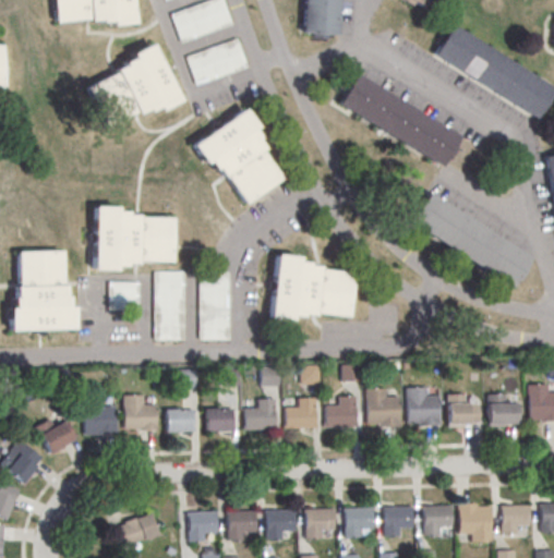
[(57,22),(53,0),(132,0),(135,23),(112,25),(112,21),(103,22),(101,19),(92,20),(91,17),(57,22)]
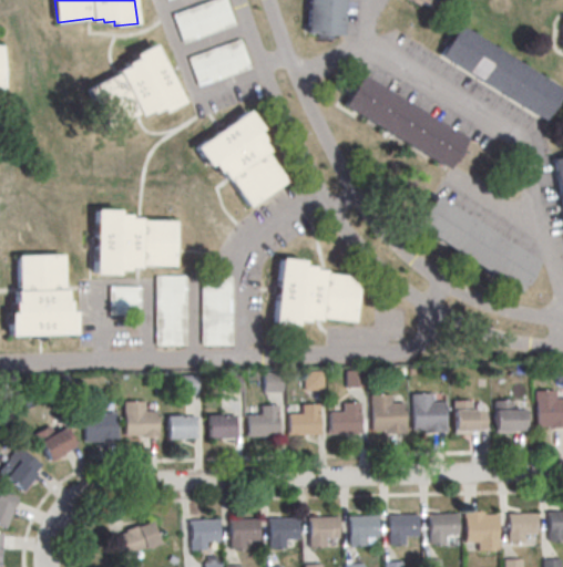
[(175,14),(217,0),(228,0),(237,27),(185,44),(175,14)]
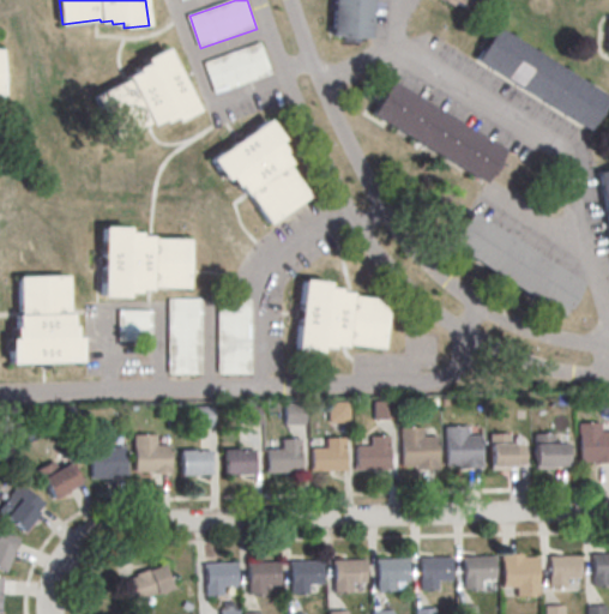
[(335,0),(373,0),(372,37),(333,35),(335,0)]
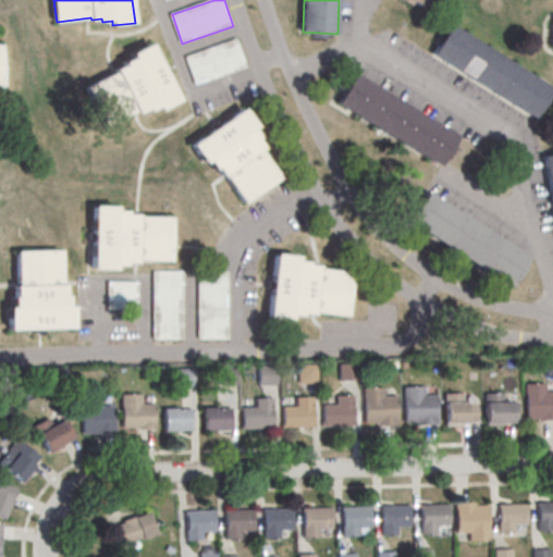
[(434,56),(452,25),(552,85),(552,93),(537,116),(434,56)]
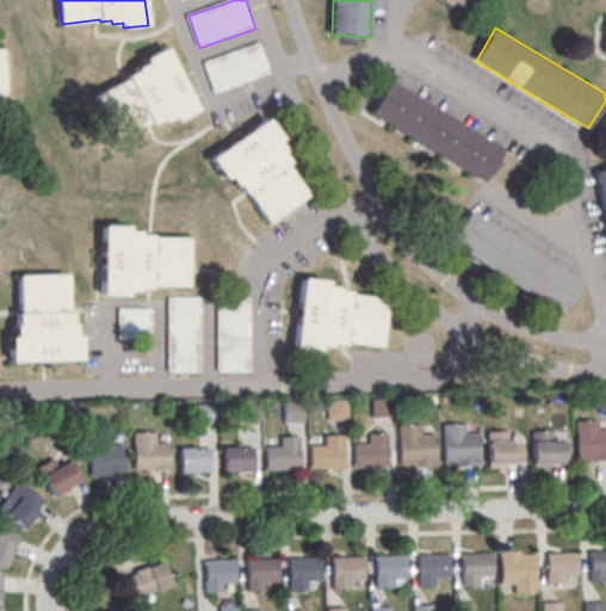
[(205,62),(260,43),(271,75),(216,94),(205,62)]
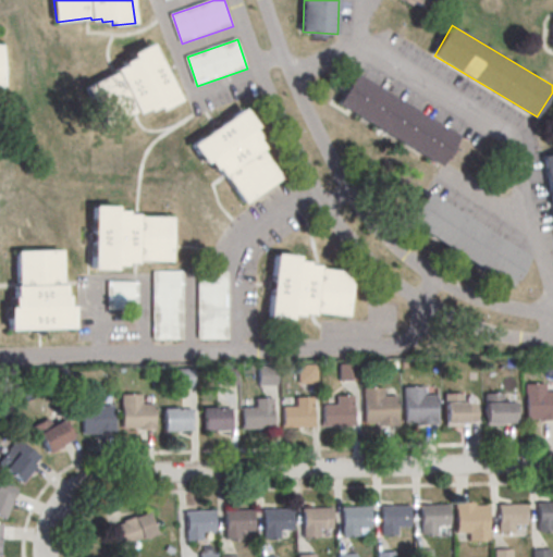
[(107,125),(86,86),(117,71),(115,69),(126,63),(124,61),(134,56),(132,53),(152,42),(181,100),(160,110),(159,107),(149,111),(148,108),(138,112),(137,110),(107,125)]
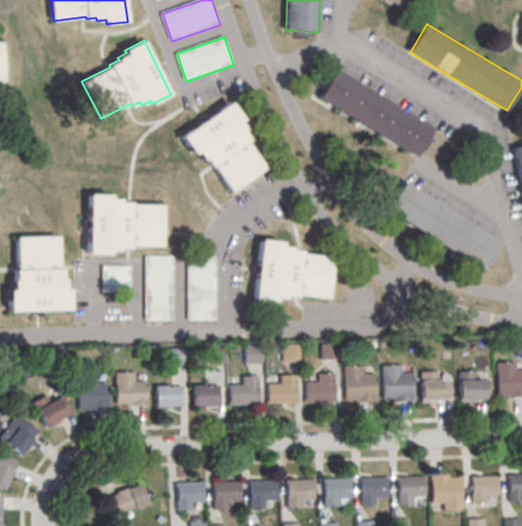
[(320,98),(337,69),(434,127),(417,156),(320,98)]
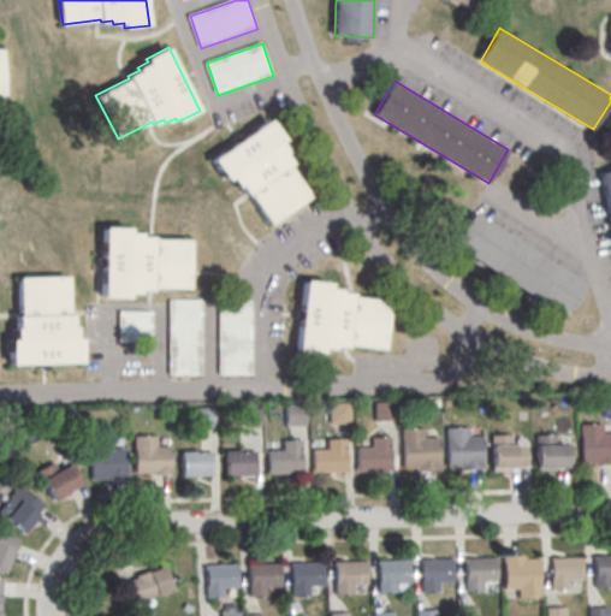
[(312,196),(271,224),(249,194),(248,195),(241,185),(237,187),(231,178),(227,179),(213,159),(271,118),(285,140),(282,142),(288,150),(284,153),(291,163),(289,165),(312,196)]
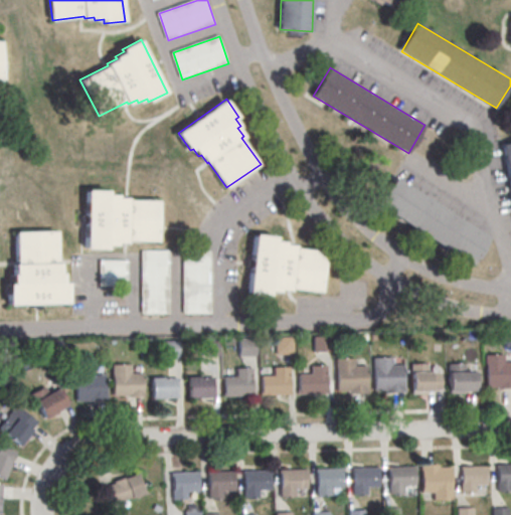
[(380,204),(397,177),(491,235),(474,263),(380,204)]
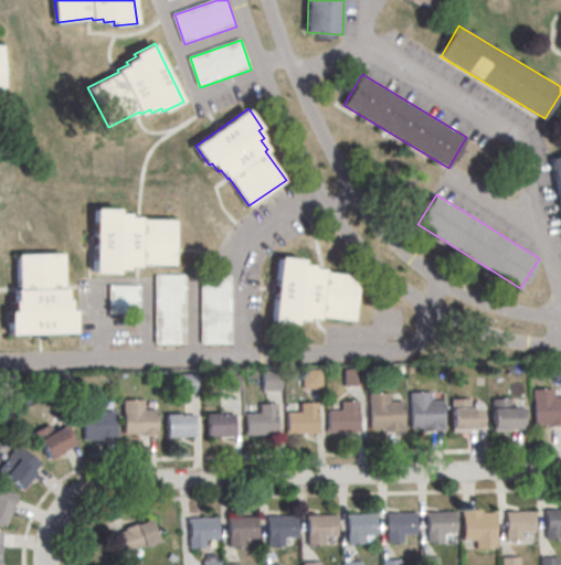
[(176,220),(175,265),(141,264),(141,266),(129,266),(129,269),(118,269),(118,273),(95,273),(96,208),(119,209),(119,213),(129,213),(129,216),(140,216),(140,219),(176,220)]
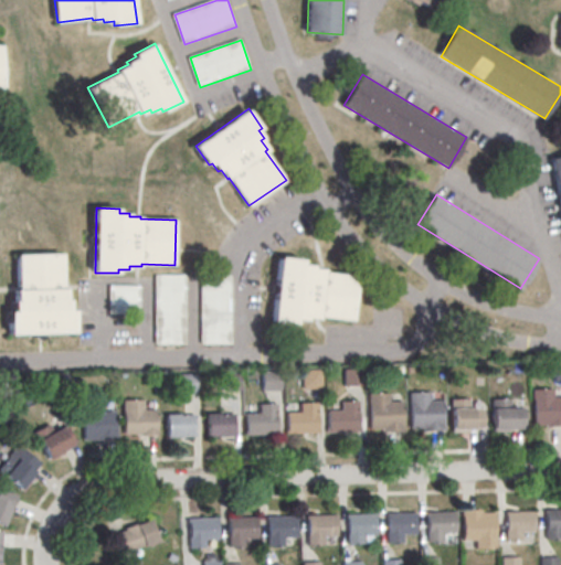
[(18,254),(63,252),(64,286),(66,286),(66,298),(70,298),(71,308),(74,308),(75,331),(10,333),(9,310),(13,310),(13,300),(17,300),(17,289),(19,289),(18,254)]
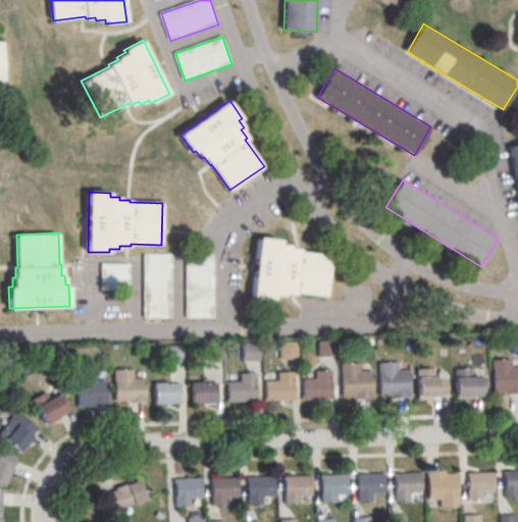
[(327,300),(331,253),(280,248),(281,240),(259,238),(254,293),(327,300)]
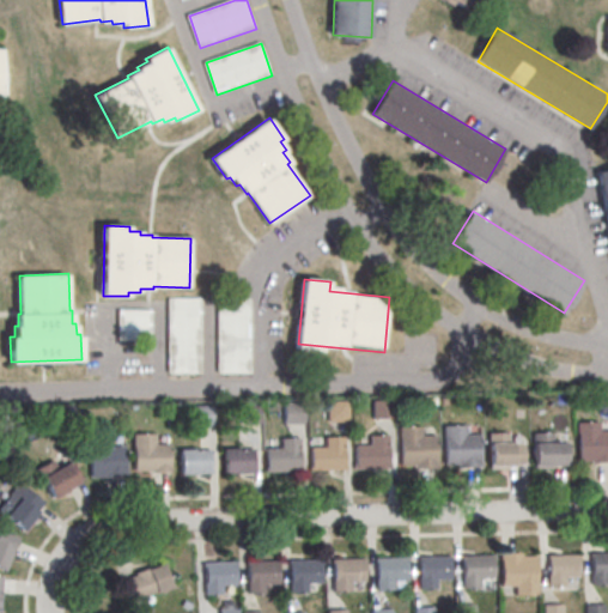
[(170,298),(204,298),(204,375),(170,375),(170,298)]
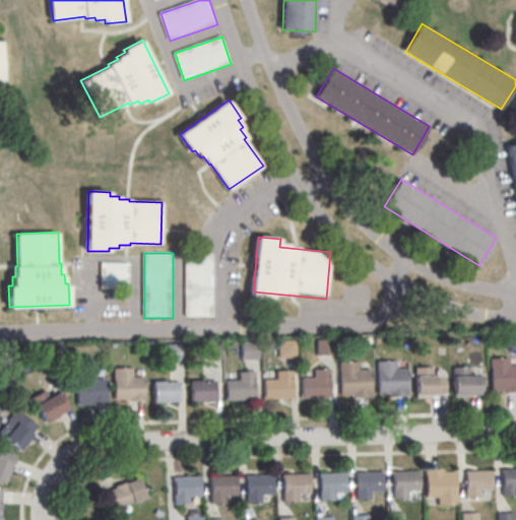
[(186,318),(186,254),(214,254),(214,318),(186,318)]
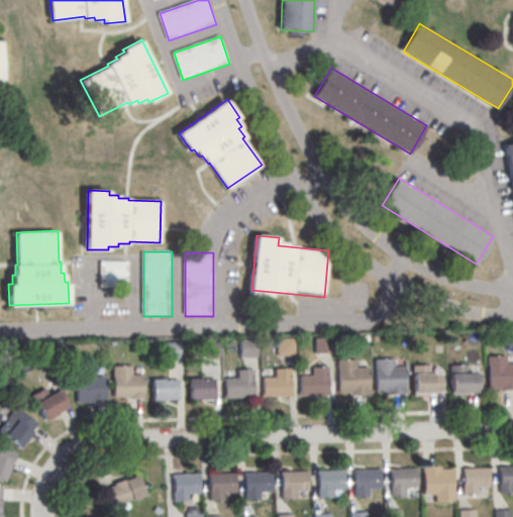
[(102,262),(130,263),(129,288),(102,288),(102,262)]
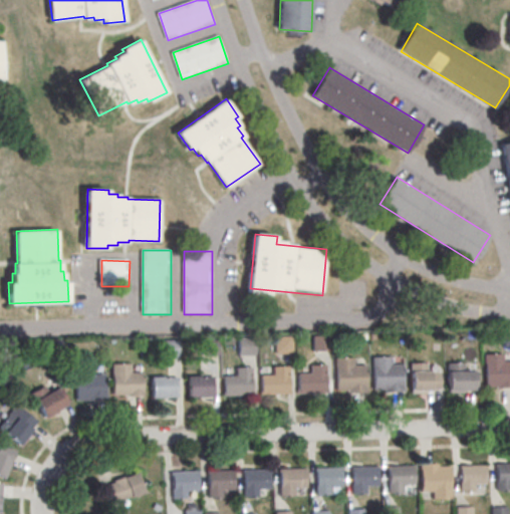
[(278,338),(294,337),(294,354),(278,355),(278,338)]
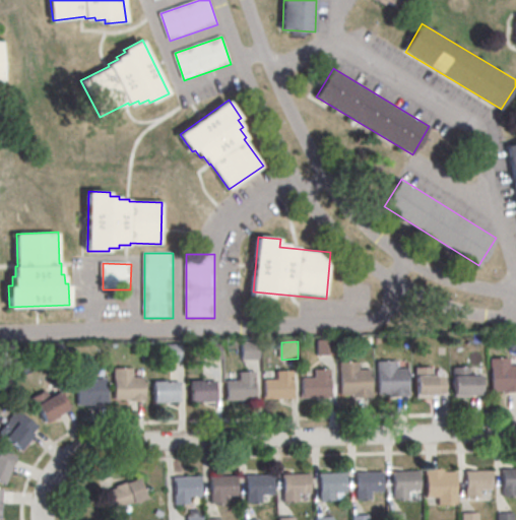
[(319,341),(335,341),(335,358),(319,359),(319,341)]
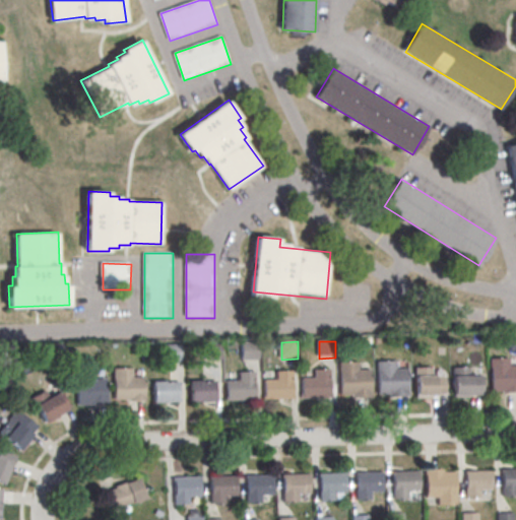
[(244,343),(260,343),(260,361),(244,361),(244,343)]
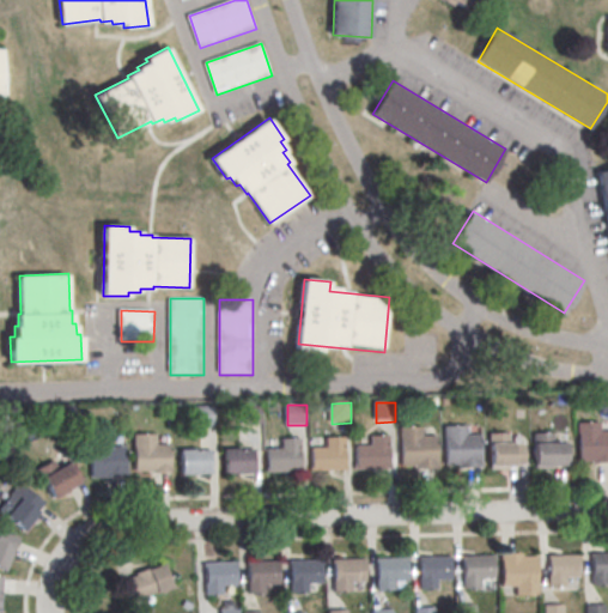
[(579,425),(581,461),(607,460),(607,435),(602,435),(601,424),(579,425)]
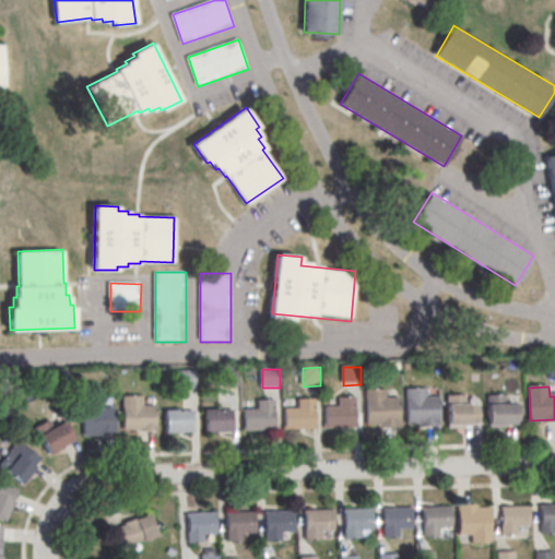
[(367,392),(368,425),(401,424),(400,401),(387,401),(387,391),(367,392)]
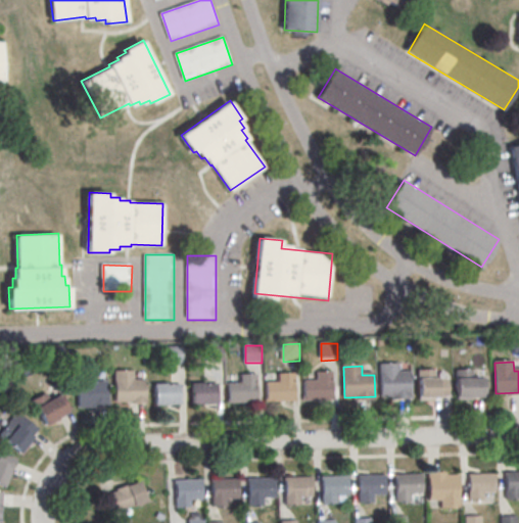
[(380,366),(381,397),(412,395),(411,374),(399,375),(398,366),(380,366)]
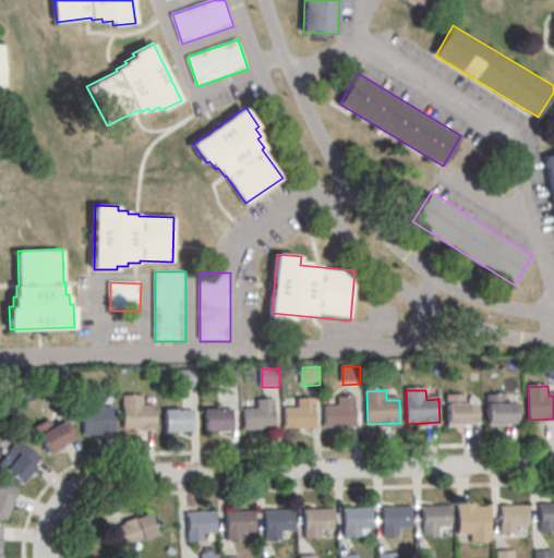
[(448,393),(449,423),(481,422),(480,400),(468,401),(467,392),(448,393)]
